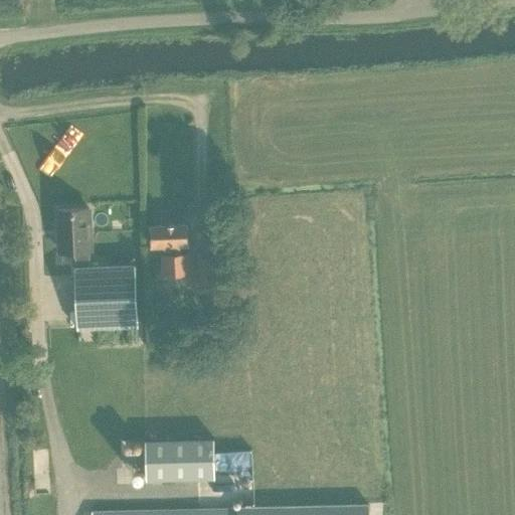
[(89,208),(58,209),(60,251),(74,250),(75,267),(74,267),(77,327),(138,325),(135,265),(90,267),(89,250),(91,250),(89,208)]
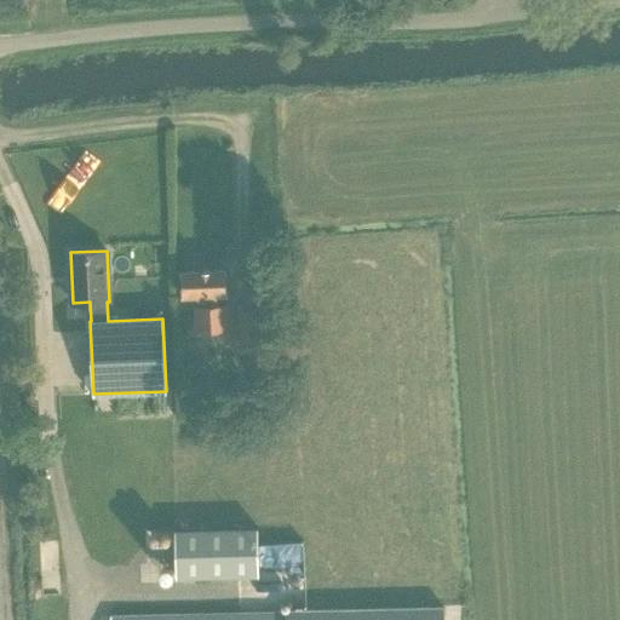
[(228,294),(225,269),(181,273),(183,297),(197,296),(199,305),(194,305),(195,331),(230,328),(230,304),(217,304),(217,294),(228,294)]
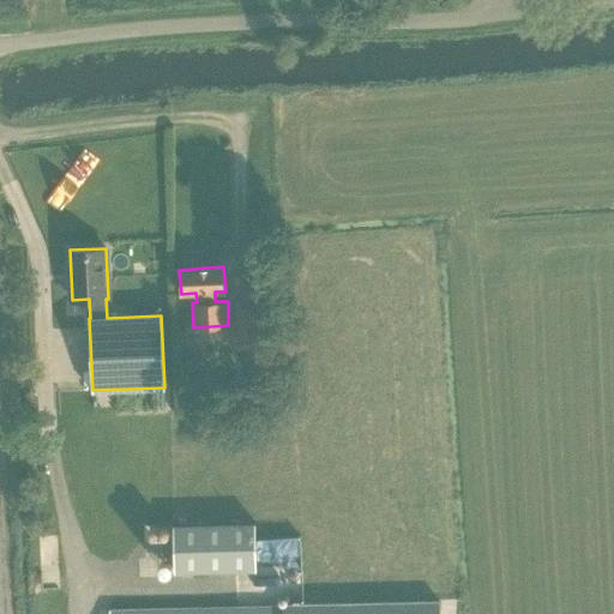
[(265,345),(264,301),(235,302),(238,347),(265,345)]
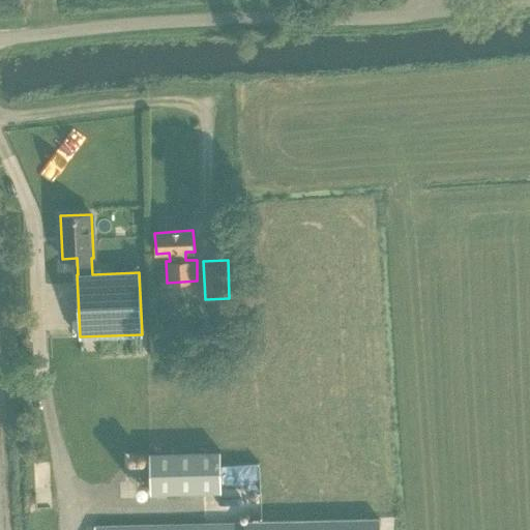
[(221,451),(149,453),(150,494),(222,492),(221,451)]
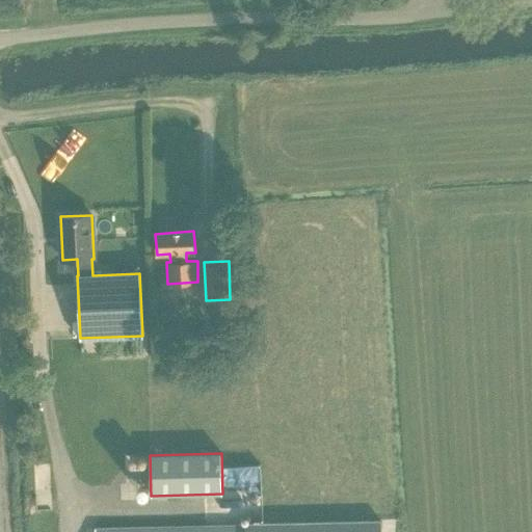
[(96,528),(95,531),(375,531),(375,521),(242,523),(242,525),(96,528)]
